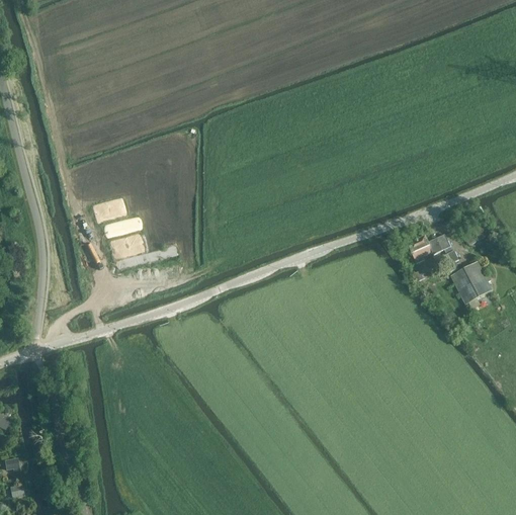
[(452,249),(451,250),(443,234),(427,241),(424,235),(407,243),(416,261),(423,258),(422,254),(431,250),(432,254),(442,249),(444,254),(439,256),(447,271),(457,267),(454,260),(457,258),(452,249)]
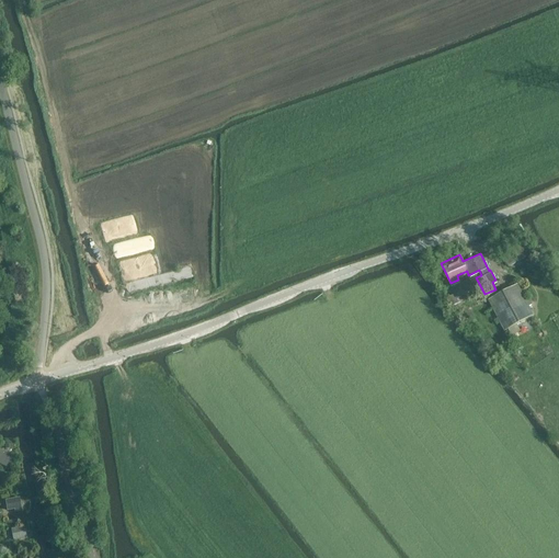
[(533,314),(515,283),(487,298),(503,329),(533,314)]
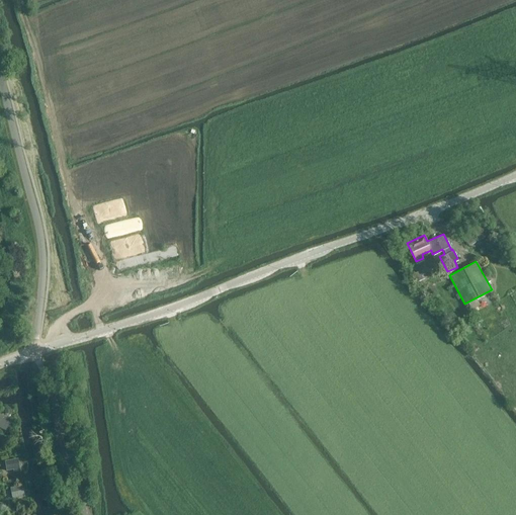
[(422,277),(418,270),(411,274),(414,281),(422,277)]
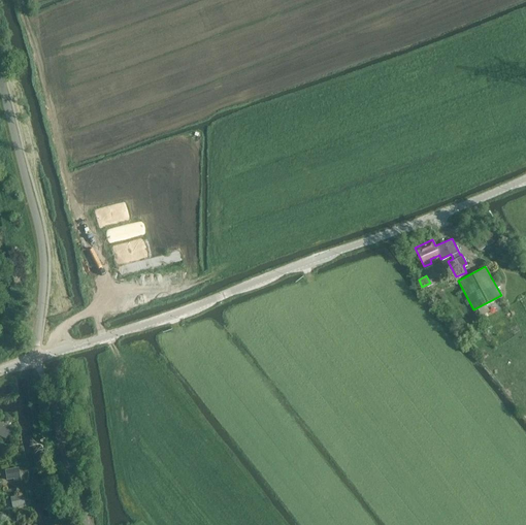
[(10,428),(0,423),(0,436),(4,439),(10,428)]
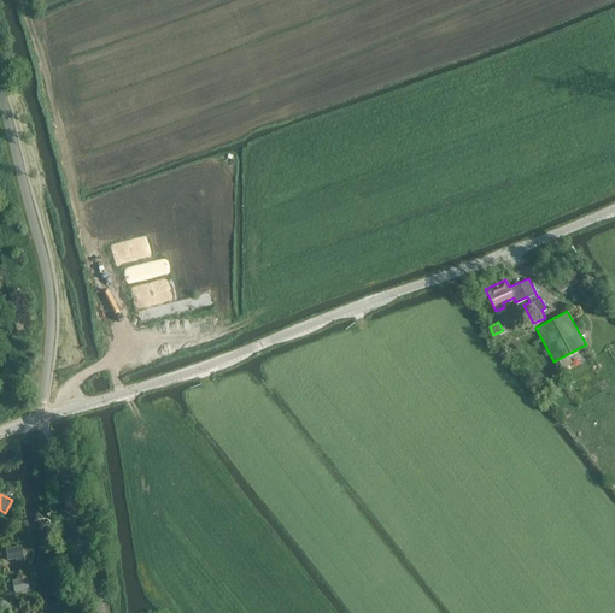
[(13,541),(0,543),(0,564),(17,559),(13,541)]
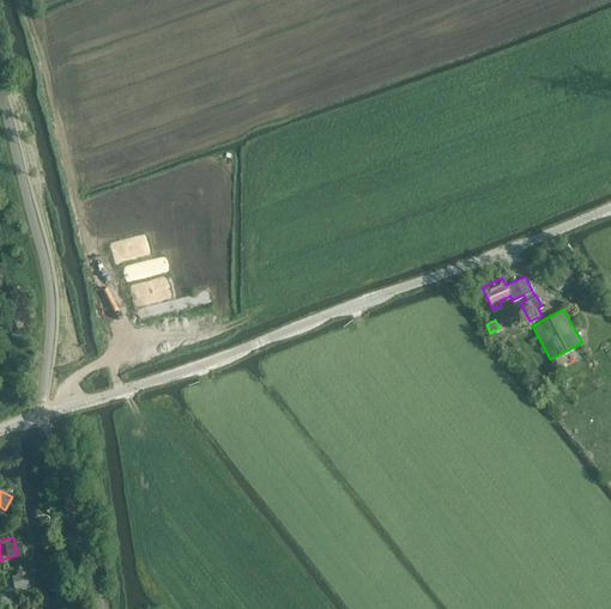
[(28,584),(25,570),(10,573),(13,586),(28,584)]
